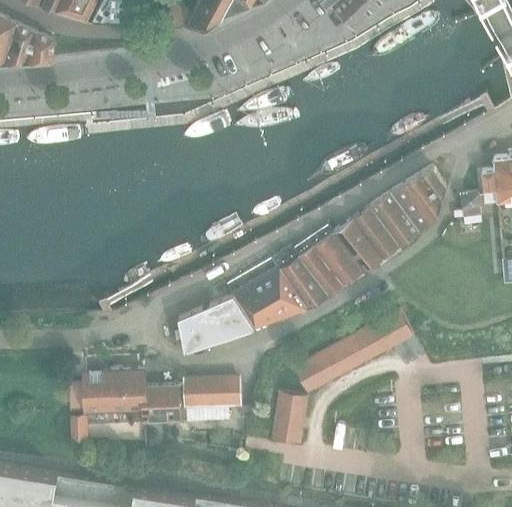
[(38,0),(19,0),(34,9),(38,0)]
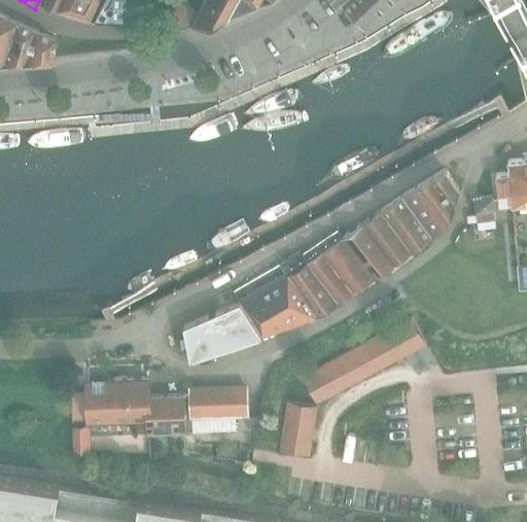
[(56,15),(62,0),(44,0),(40,10),(56,15)]
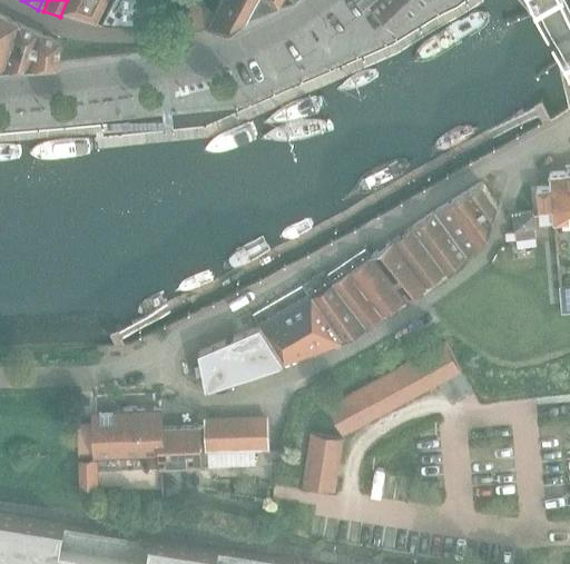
[(67,0),(60,17),(94,28),(106,0),(67,0)]
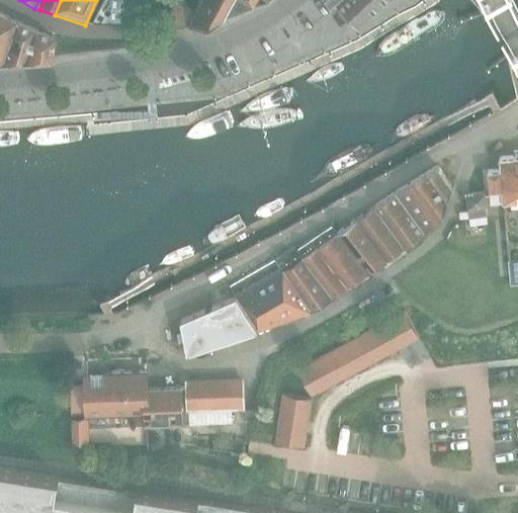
[(122,29),(137,30),(139,14),(132,14),(132,0),(103,0),(91,27),(122,28),(122,29)]
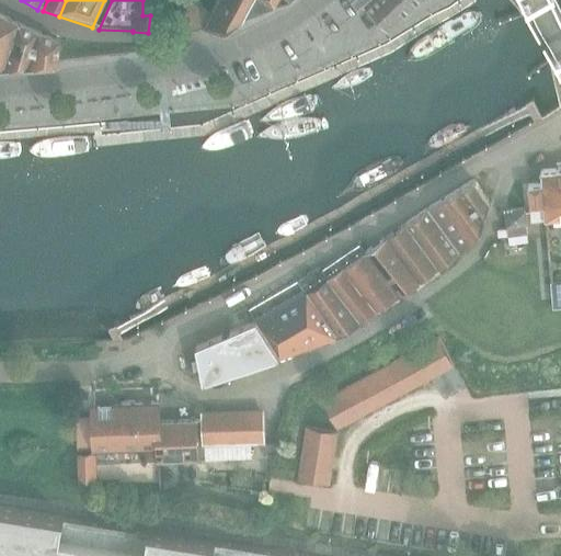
[(201,31),(216,3),(209,0),(207,0),(202,12),(183,2),(170,34),(201,31)]
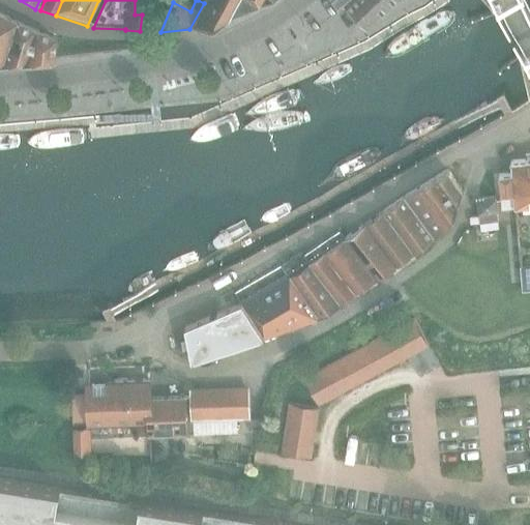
[(225,23),(239,0),(205,0),(204,3),(189,29),(225,23)]
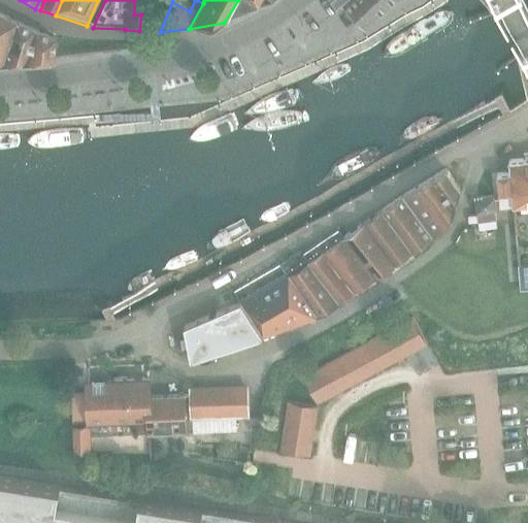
[(269,0),(238,0),(224,23),(256,12),(255,8),(260,0),(263,0),(268,3),(269,0)]
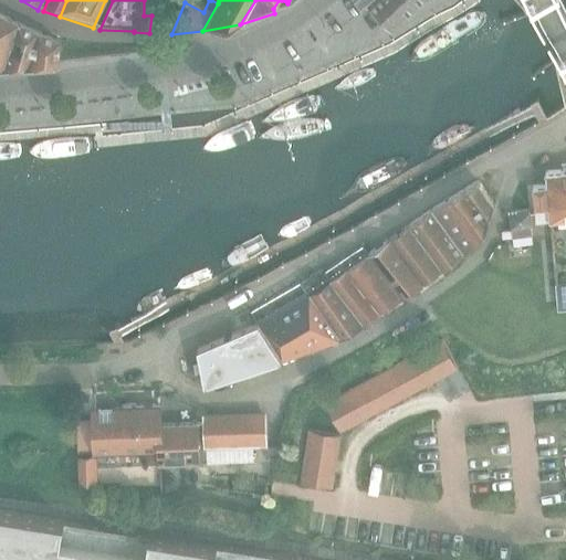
[(365,0),(358,7),(386,35),(421,0),(365,0)]
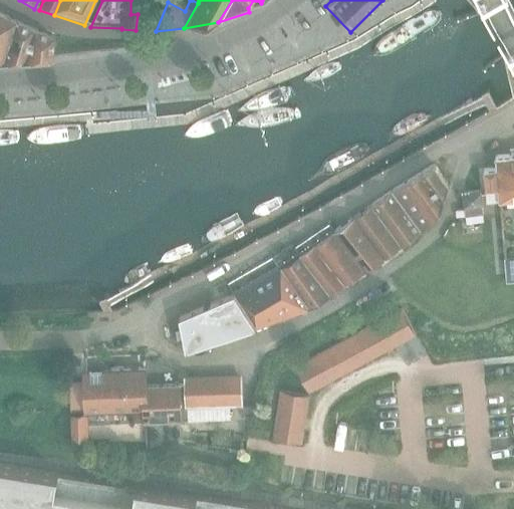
[(0,67),(4,67),(18,25),(0,16),(0,67)]
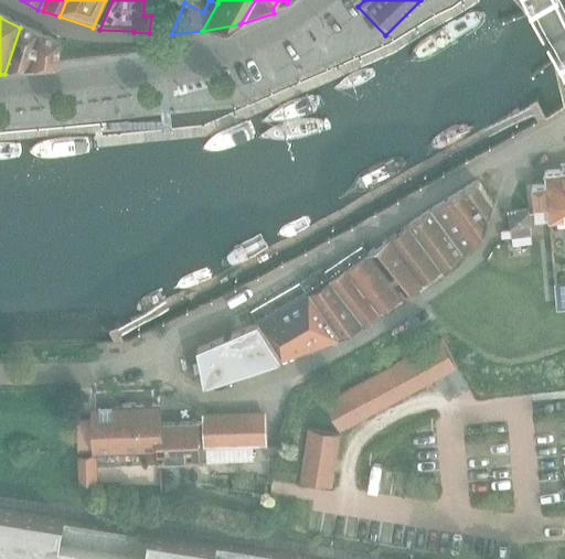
[(255,40),(278,29),(273,19),(251,31),(255,40)]
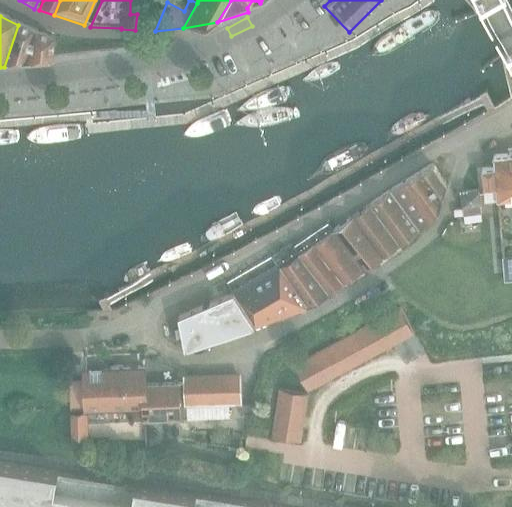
[(18,25),(4,67),(31,66),(50,65),(51,40),(18,25)]
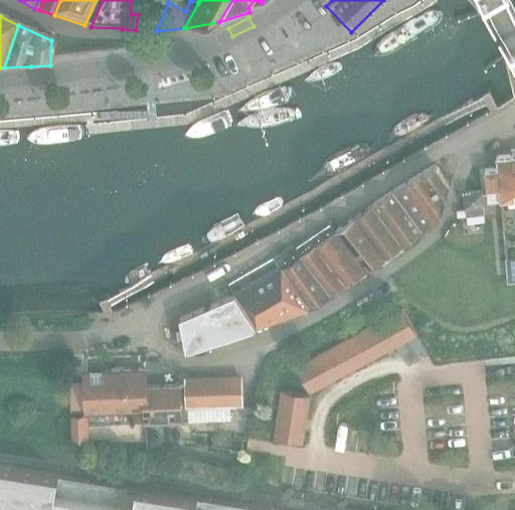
[(514,154),(510,155),(510,161),(497,162),(497,173),(484,174),(487,208),(514,205),(514,154)]
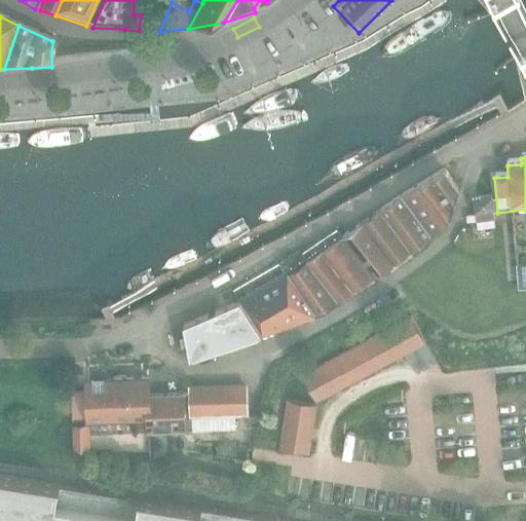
[(401,199),(429,242),(445,232),(457,193),(443,173),(401,199)]
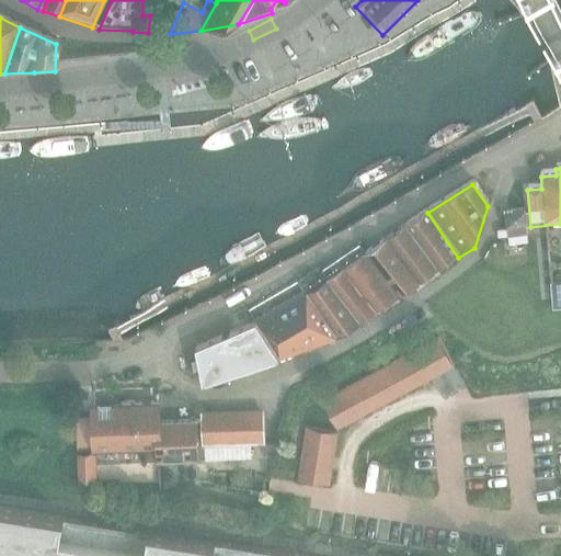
[(437,274),(458,258),(427,213),(405,229),(437,274)]
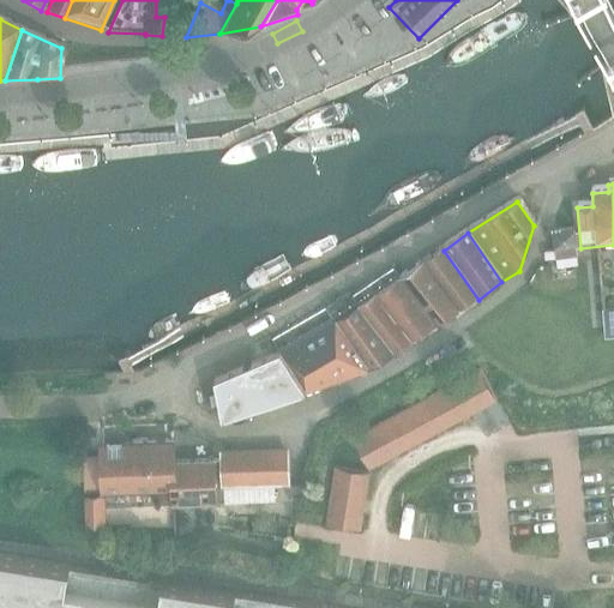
[(553,236),(555,265),(576,263),(573,234),(553,236)]
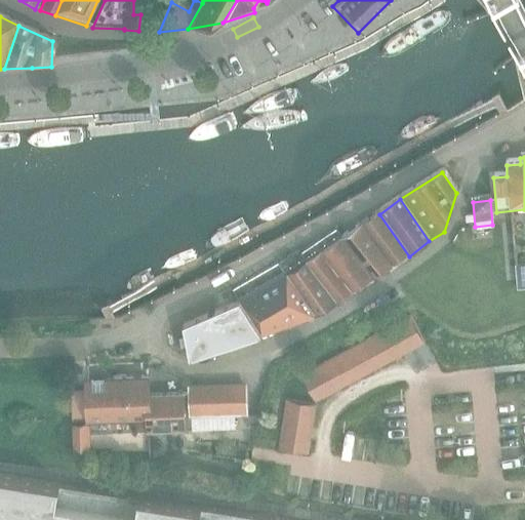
[(391,271),(409,256),(379,214),(360,228),(391,271)]
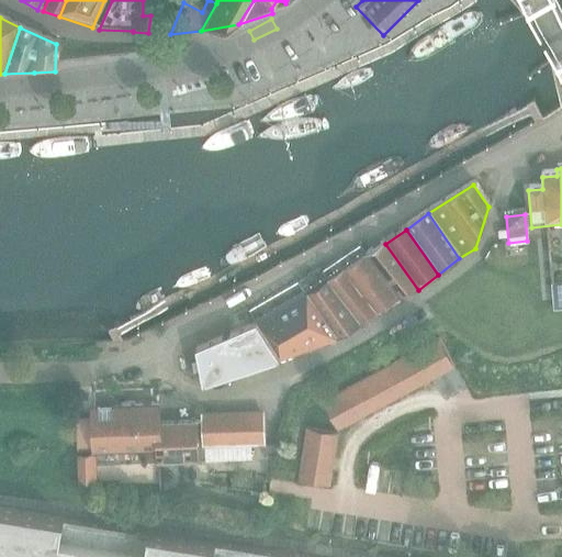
[(398,303),(418,290),(385,244),(366,257),(372,267),(373,267),(398,303)]
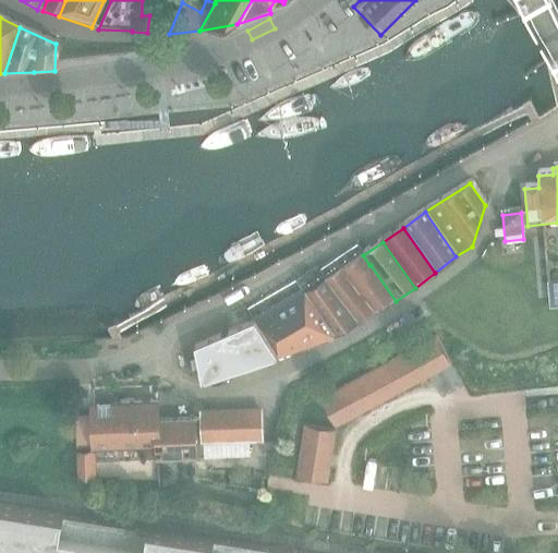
[(358,326),(396,301),(371,265),(370,265),(363,255),(325,280),(358,326)]
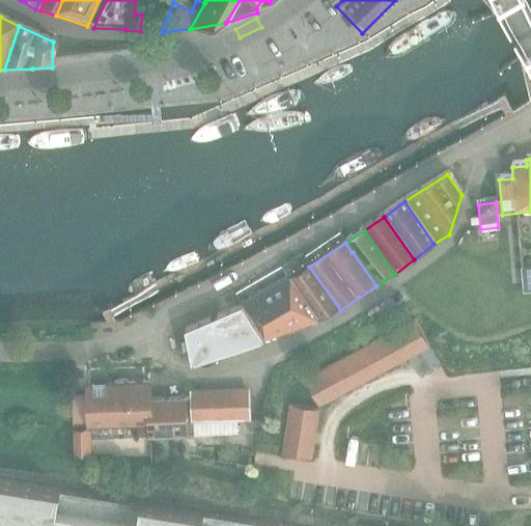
[(316,326),(340,310),(309,267),(288,280),(316,326)]
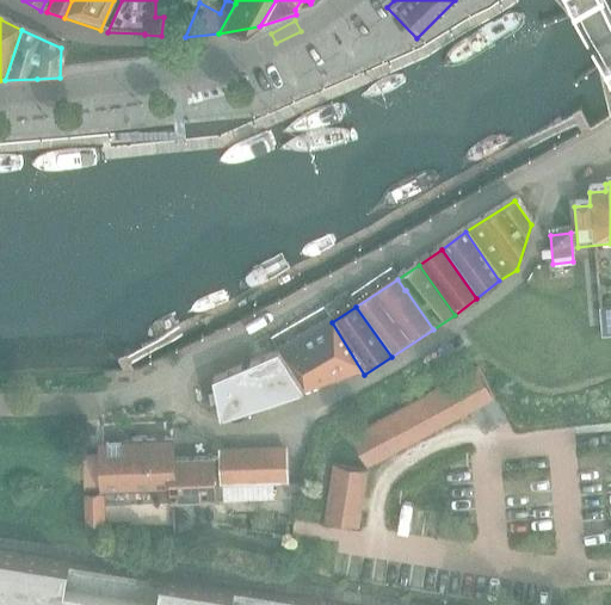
[(610,312),(599,314),(600,340),(610,339),(610,312)]
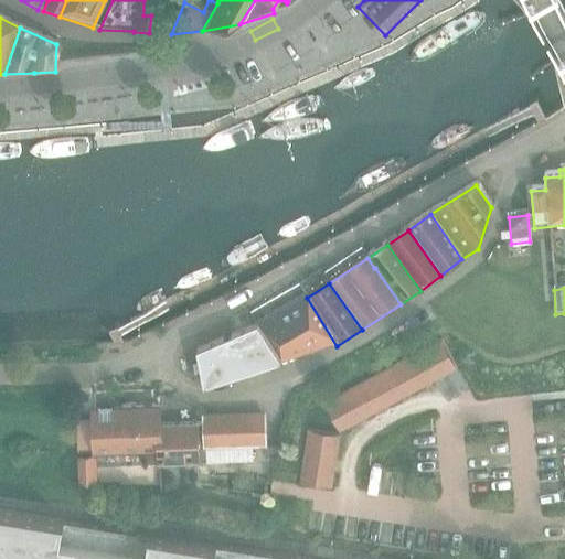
[(280,365),(337,346),(307,298),(257,328),(280,365)]
